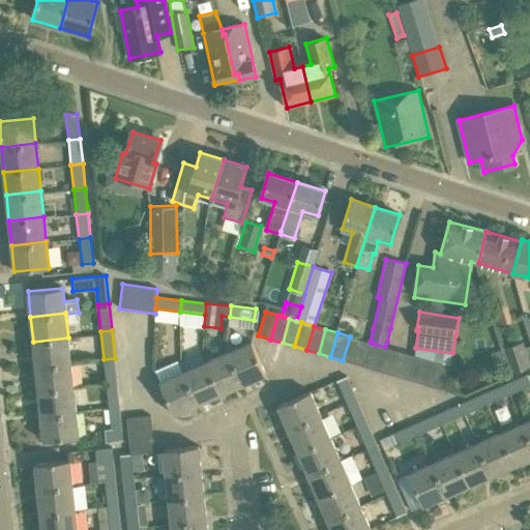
[(355,363),(361,340),(350,336),(343,360),(355,363)]
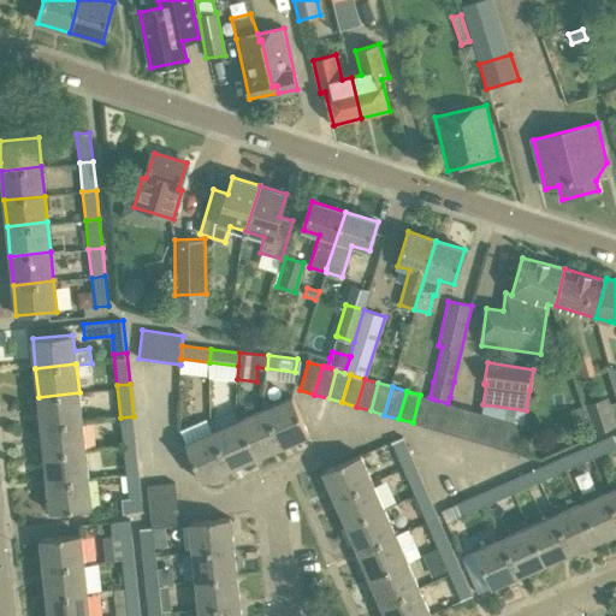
[(42,426),(82,421),(80,392),(39,397),(42,426)]
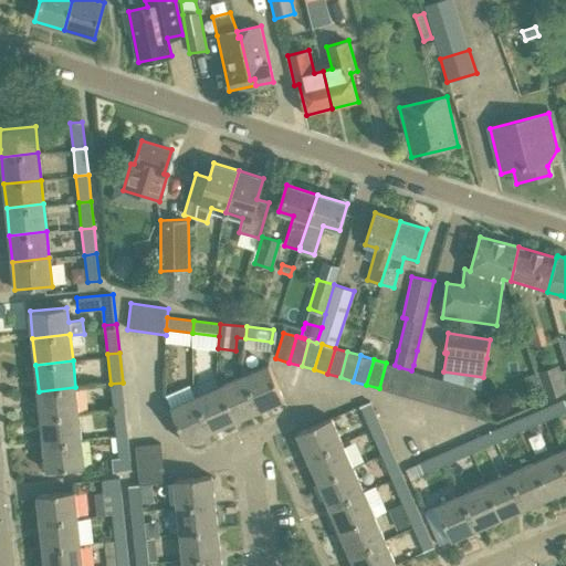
[(399,367),(395,365),(386,363),(379,388),(391,392),(399,367)]
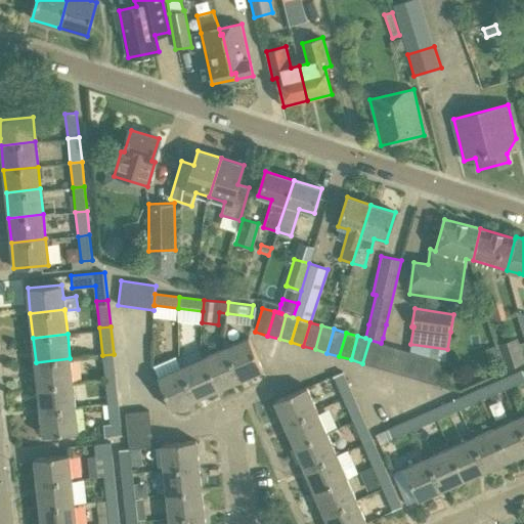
[(505,368),(523,361),(523,359),(517,337),(496,343),(505,368)]
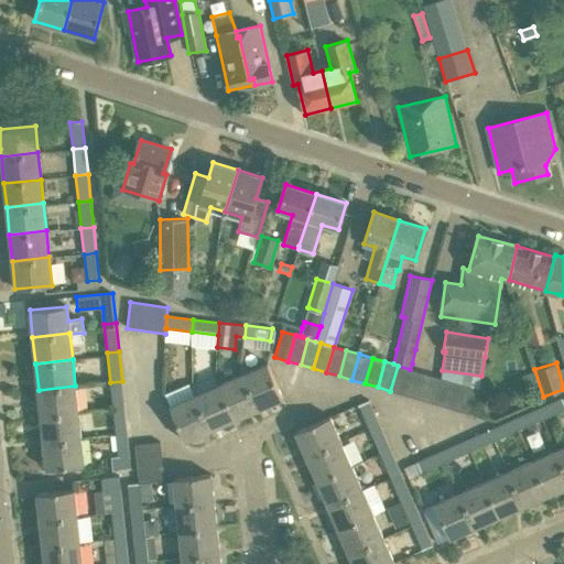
[(243,375),(258,409),(283,398),(268,364),(243,375)]
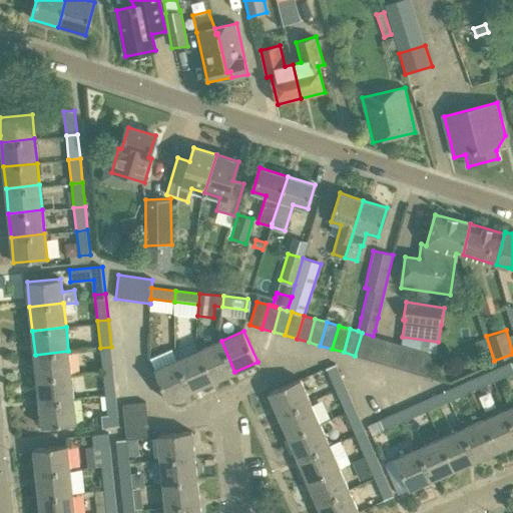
[(374,336),(373,336),(362,333),(355,356),(367,359),(374,336)]
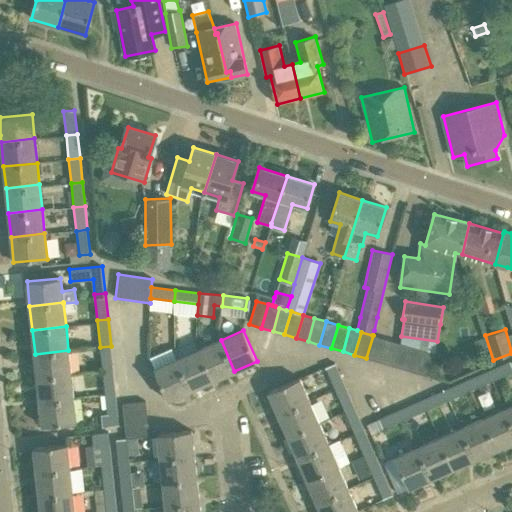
[(378,362),(384,339),(373,335),(366,358),(378,362)]
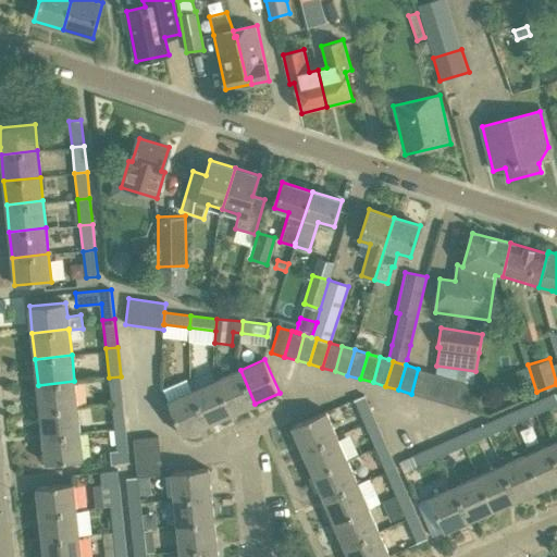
[(423,397),(431,372),(418,369),(411,394),(423,397)]
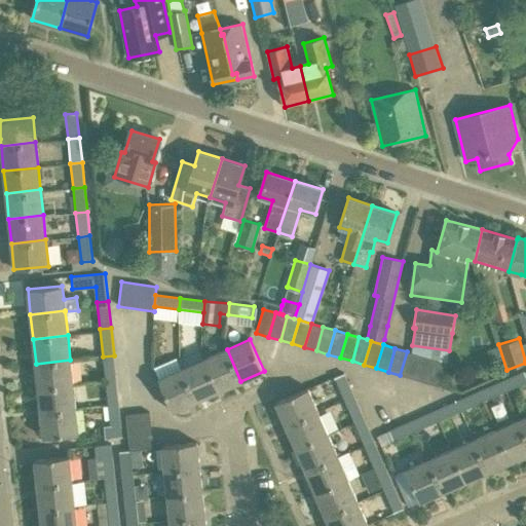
[(218,391),(240,381),(227,349),(203,359),(218,391)]
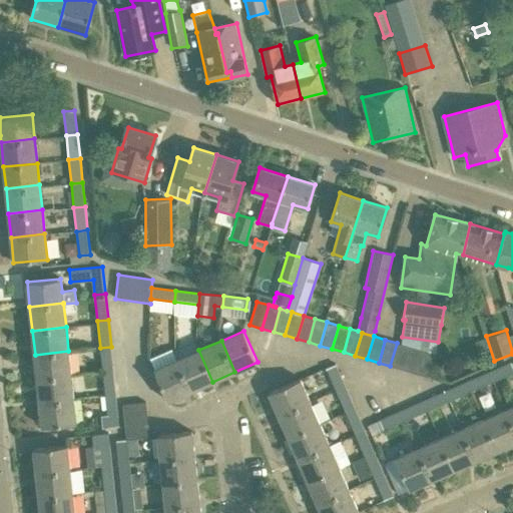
[(402,369),(409,347),(397,343),(390,366),(402,369)]
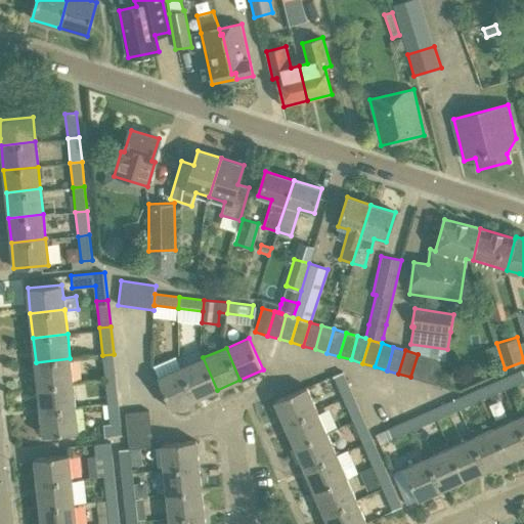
[(105,382),(116,381),(114,354),(102,355),(105,382)]
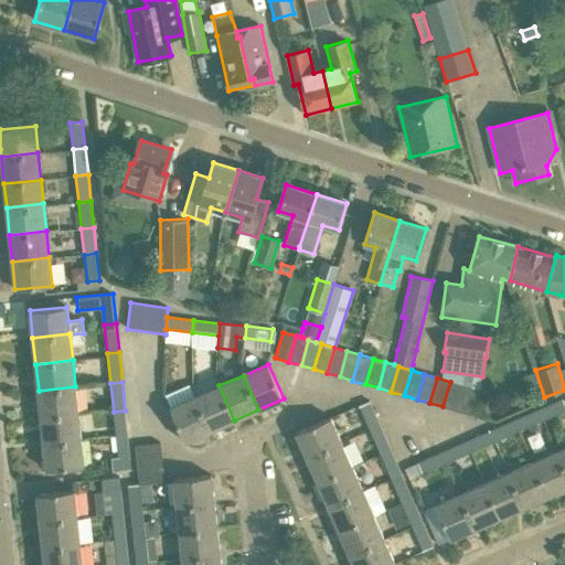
[(456,411),(462,385),(450,382),(443,406),(456,411)]
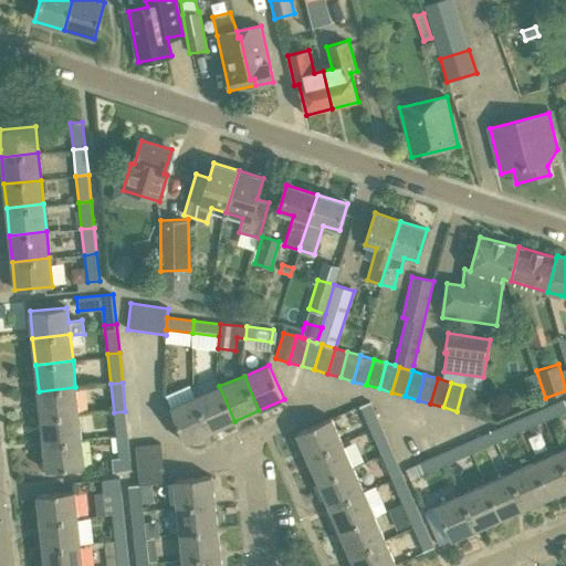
[(210,431),(234,421),(219,386),(195,397),(210,431)]
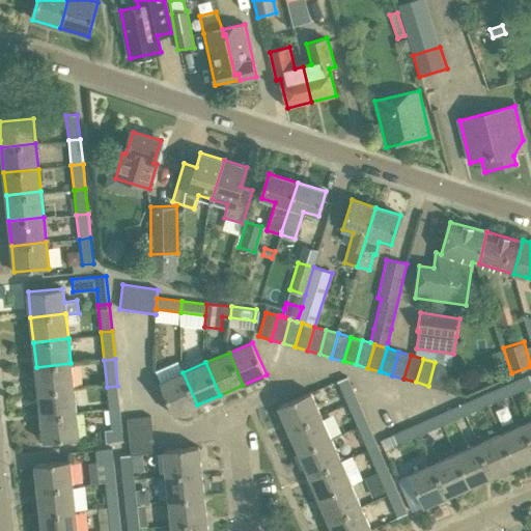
[(440,389),(447,365),(435,362),(428,386),(440,389)]
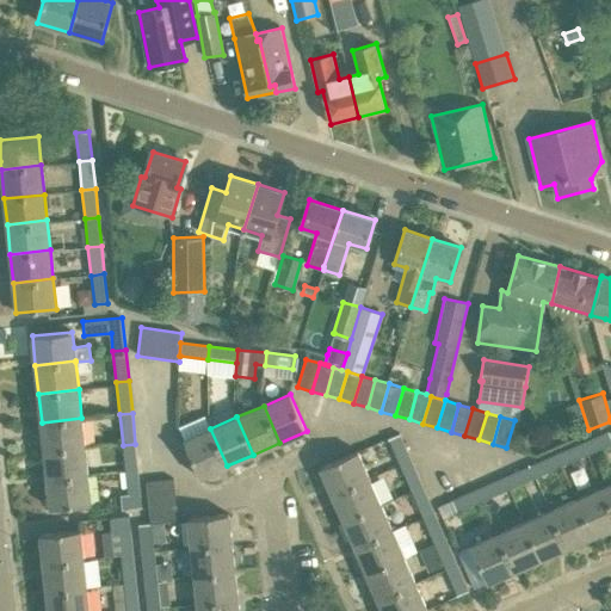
[(44,451),(85,446),(81,418),(42,423),(44,451)]
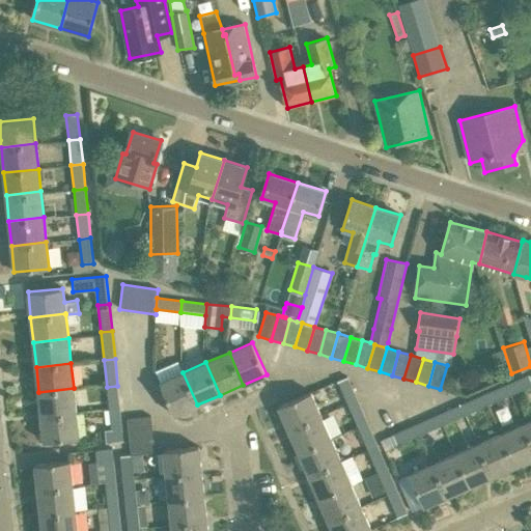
[(447,365),(440,389),(453,393),(459,369),(447,365)]
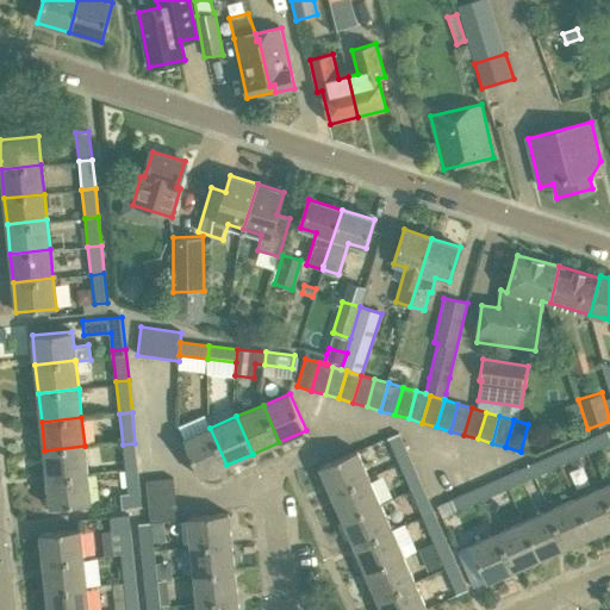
[(199,477),(226,465),(210,428),(184,440),(199,477)]
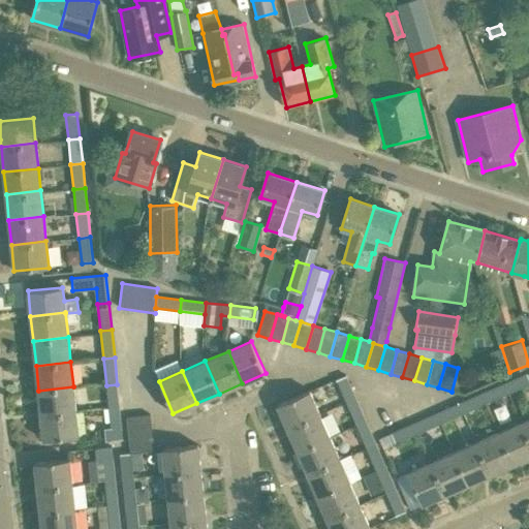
[(503,383),(508,394),(528,384),(528,378),(527,373),(503,383)]
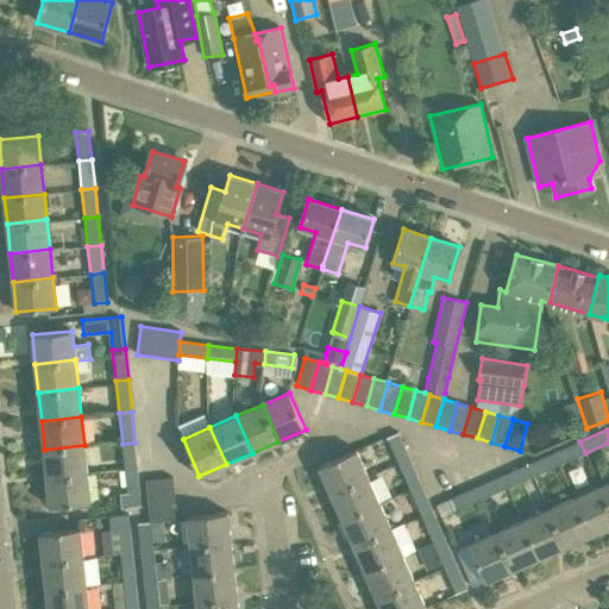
[(399,464),(410,458),(399,432),(387,437),(399,464)]
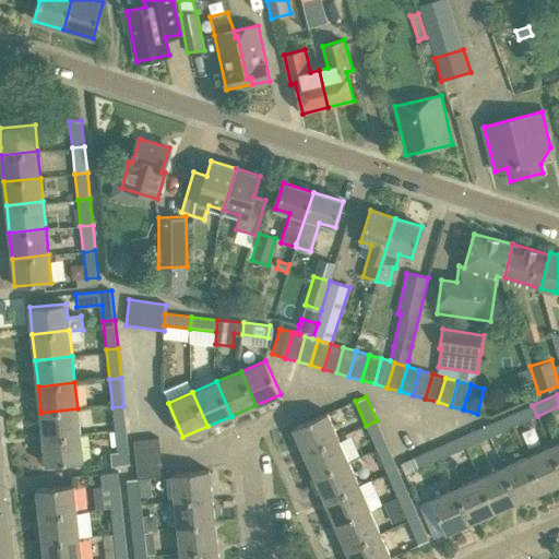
[(513,427),(537,416),(532,405),(509,415),(513,427)]
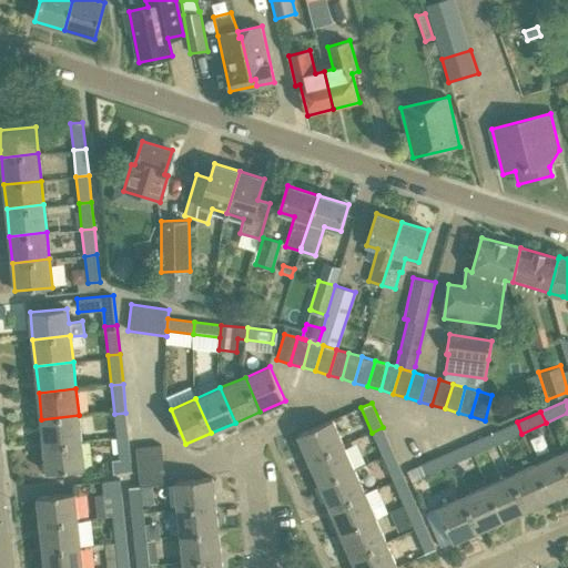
[(118,444),(129,443),(125,413),(114,414),(118,444)]
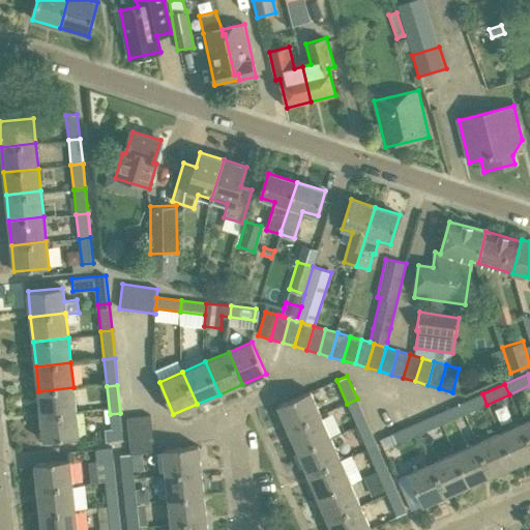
[(41,416),(76,412),(74,387),(38,391),(41,416)]
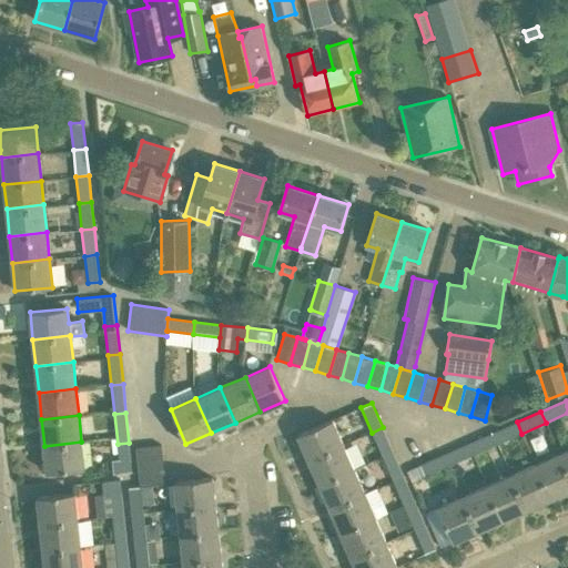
[(308,458),(343,444),(332,419),(297,435),(308,458)]
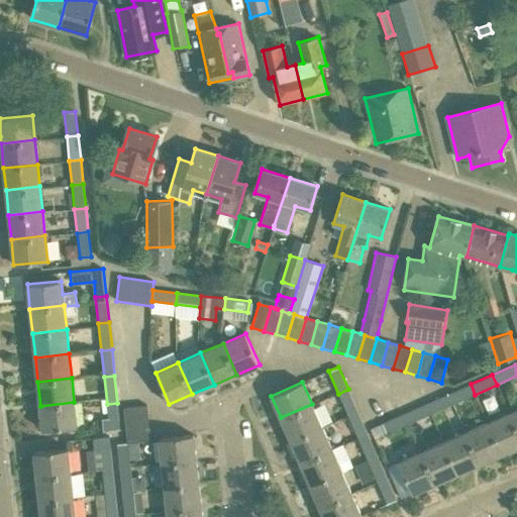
[(452,404),(475,395),(471,384),(448,394),(452,404)]
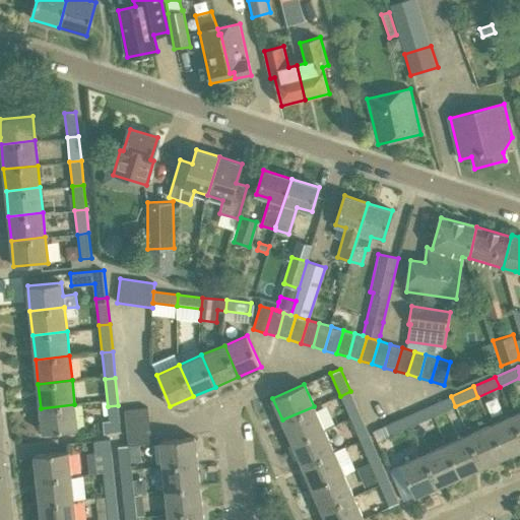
[(349,418),(361,413),(350,391),(340,396),(349,418)]
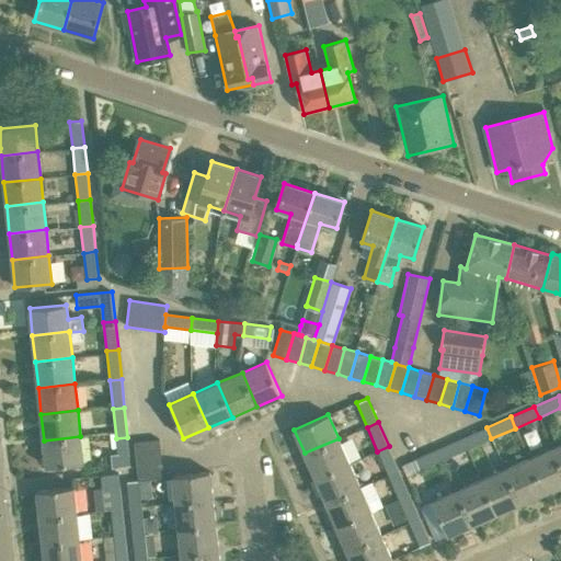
[(468,449),(491,438),(487,427),(462,438),(468,449)]
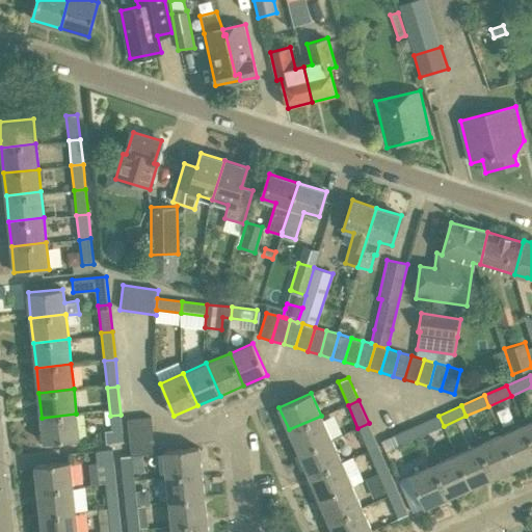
[(76,414),(42,418),(44,443),(79,440),(76,414)]
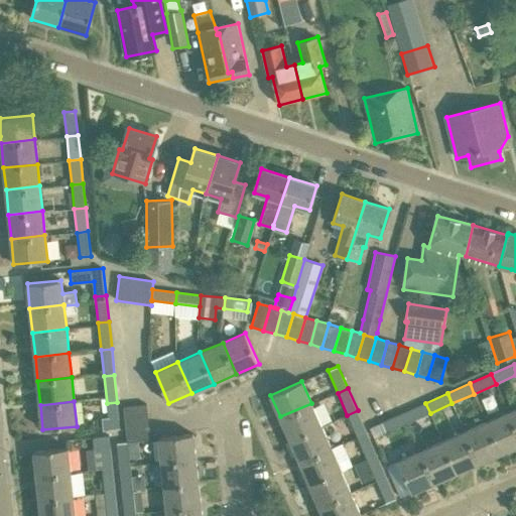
[(117,402),(107,403),(108,417),(101,417),(102,431),(120,429),(117,402)]
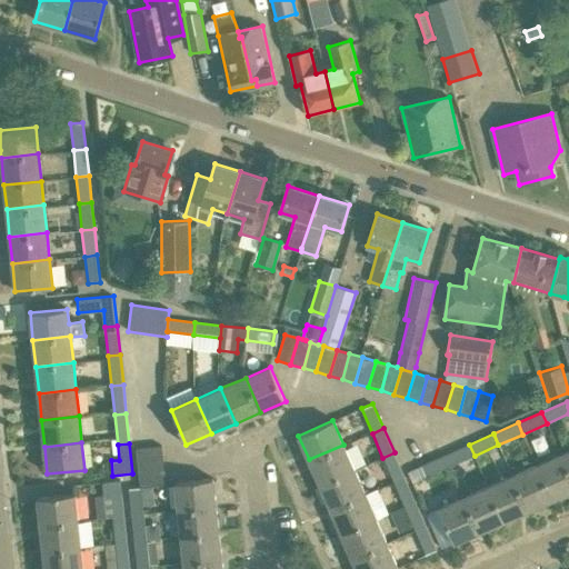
[(320,485),(355,469),(343,445),(309,459),(320,485)]
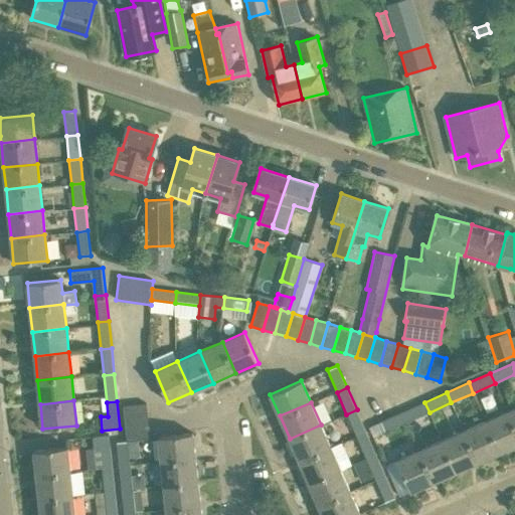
[(407,421),(430,412),(424,402),(402,411),(407,421)]
